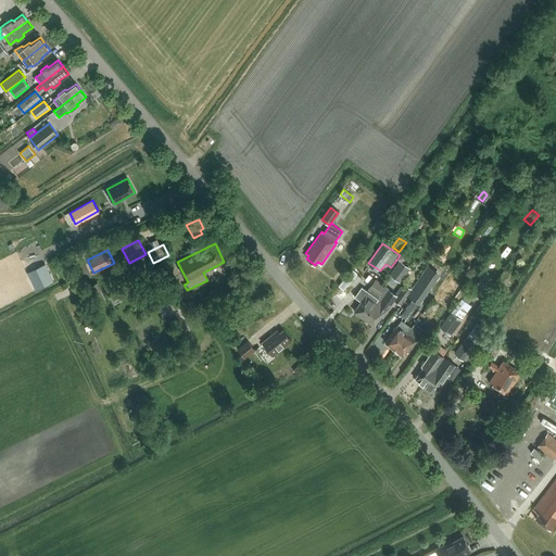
[(400,261),(390,275),(401,282),(411,268),(400,261)]
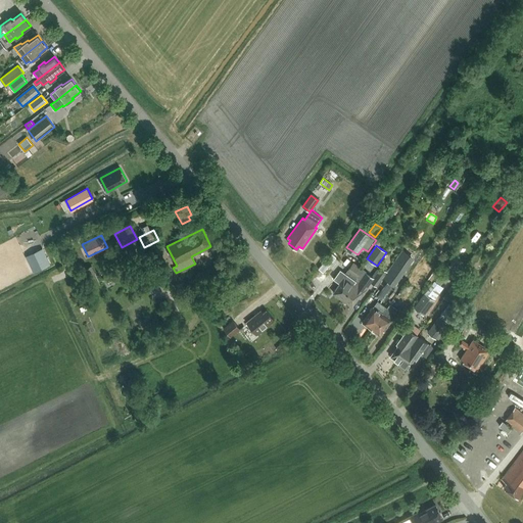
[(50,264),(43,248),(26,256),(33,272),(50,264)]
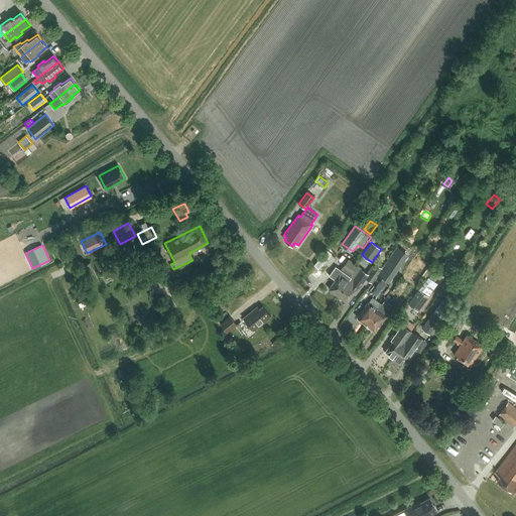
[(318,269),(332,254),(328,250),(314,265),(318,269)]
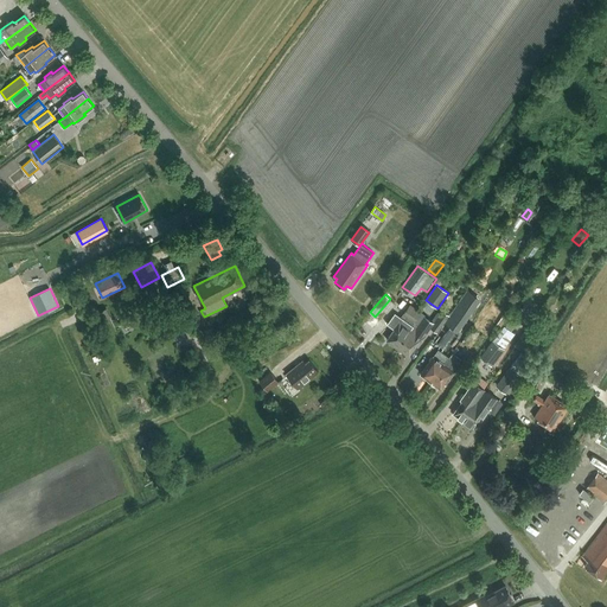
[(387,340),(397,347),(421,314),(422,312),(410,304),(393,328),(395,330),(387,340)]
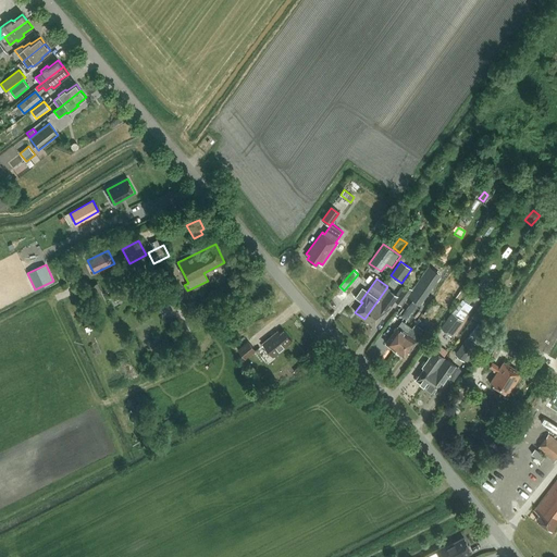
[(97,283),(90,287),(95,295),(101,292),(97,283)]
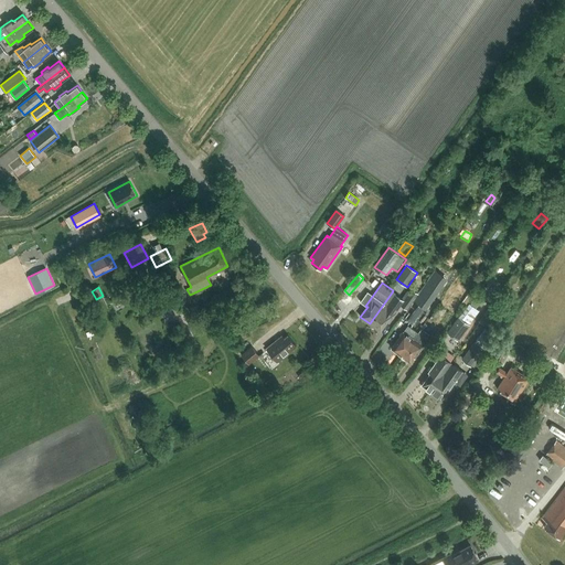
[(392,292),(370,323),(380,331),(387,321),(388,322),(396,312),(401,305),(406,309),(416,296),(418,294),(412,289),(411,291),(404,301),(392,292)]
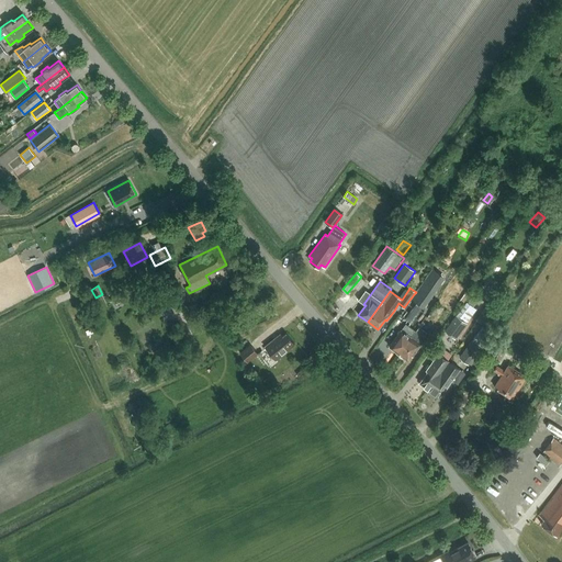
[(411,322),(422,306),(422,305),(426,299),(417,292),(401,315),(411,322)]
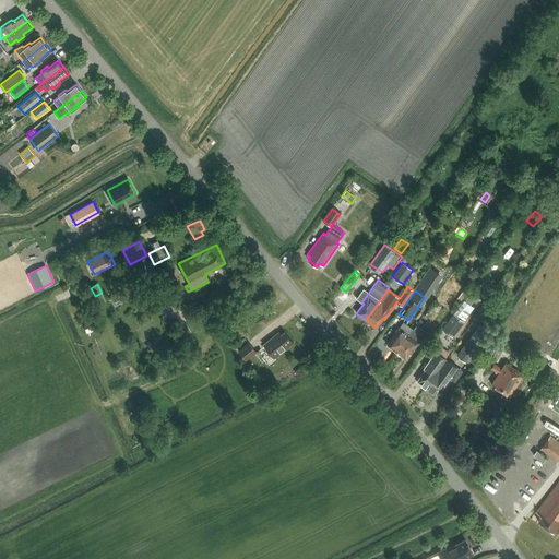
[(473,290),(465,301),(471,306),(479,295),(473,290)]
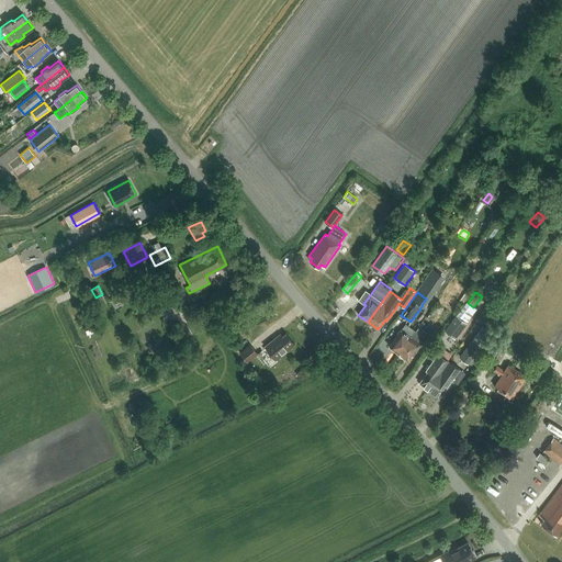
[(495,307),(501,300),(495,295),(489,303),(495,307)]
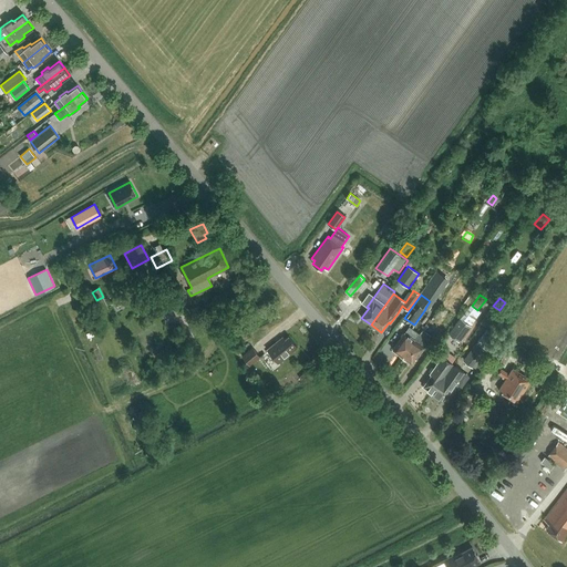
[(477,310),(472,306),(450,333),(459,340),(481,312),(477,310)]
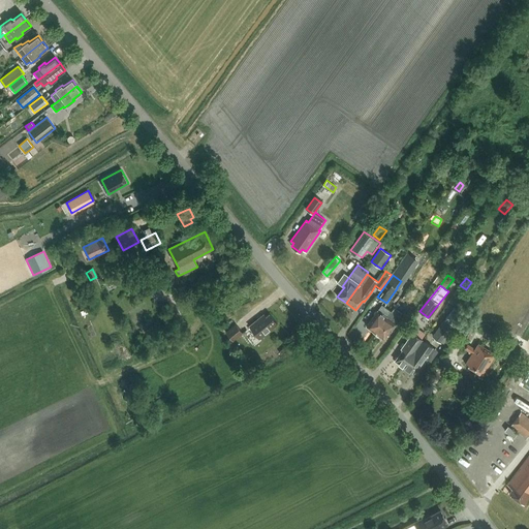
[(241,320),(252,311),(248,306),(237,316),(241,320)]
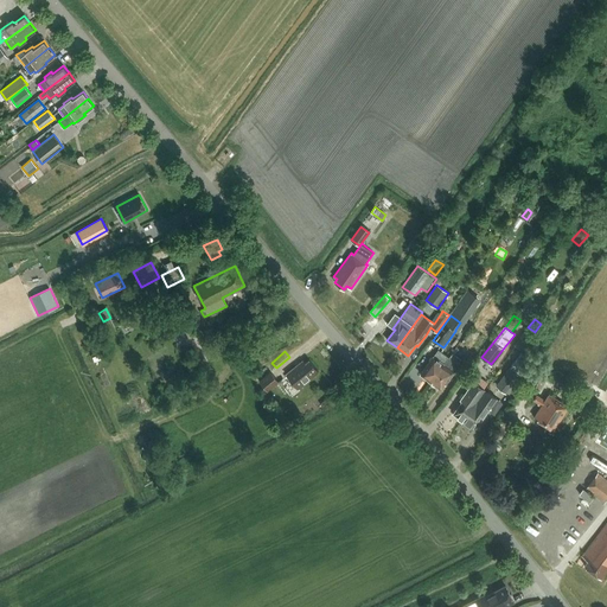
[(428,379),(430,382),(448,357),(441,352),(436,358),(433,356),(420,374),(422,376),(422,377),(427,379),(428,379)]
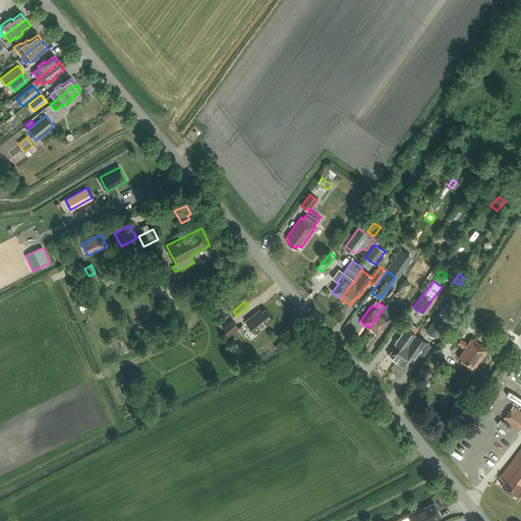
[(448,302),(438,316),(446,322),(456,308),(448,302)]
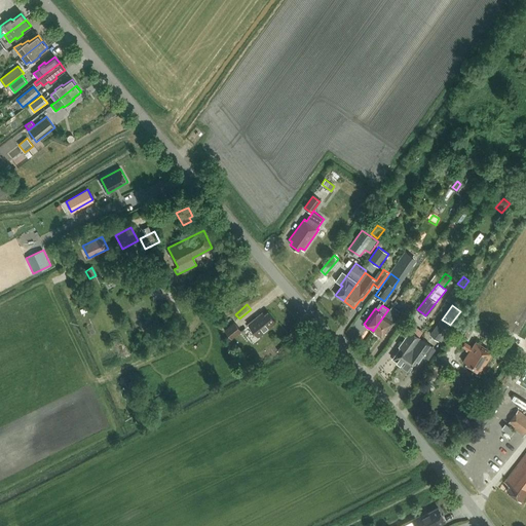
[(413,310),(408,307),(404,313),(408,316),(413,310)]
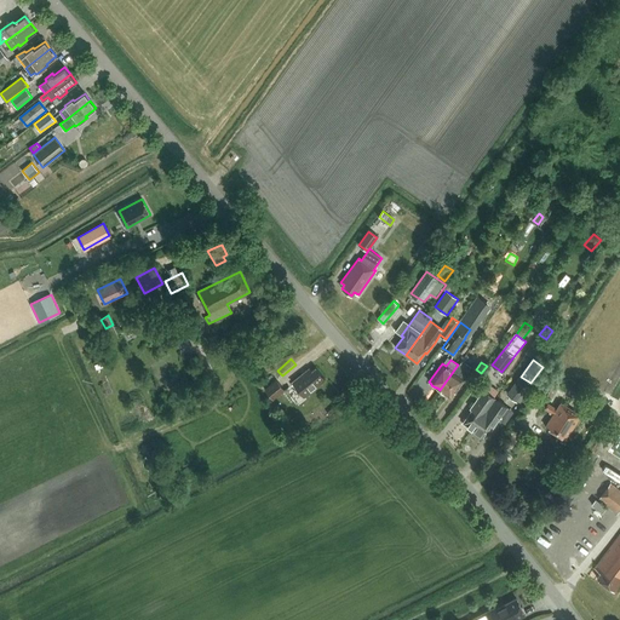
[(449,397),(451,397),(460,385),(461,385),(464,382),(463,380),(469,372),(458,365),(440,390),(445,392),(445,394),(448,397),(449,397)]
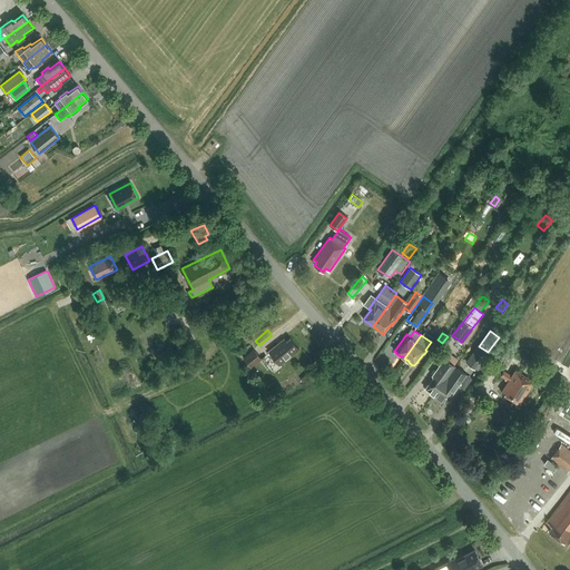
[(300,350),(291,338),(286,341),(284,338),(268,352),(279,365),(300,350)]
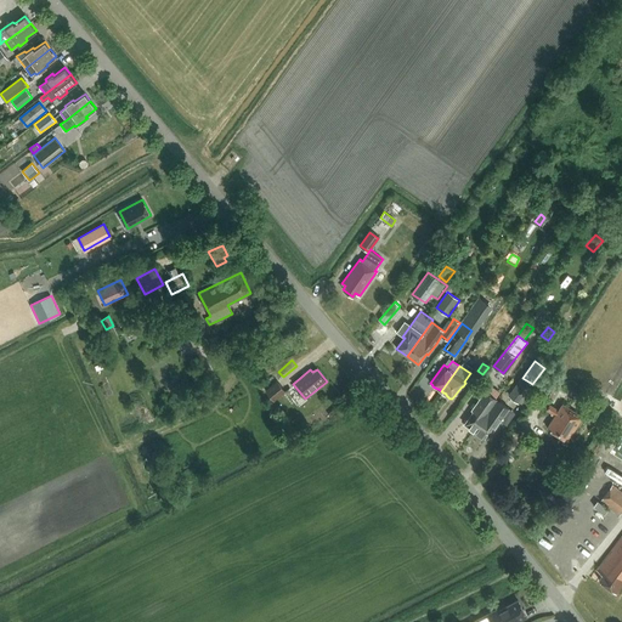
[(266,385),(275,378),(271,373),(263,382),(266,385)]
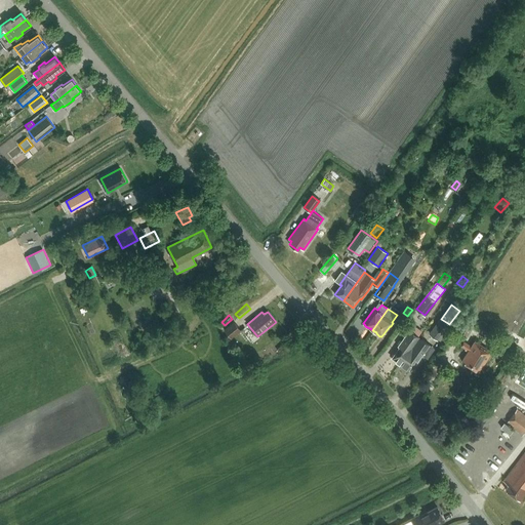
[(466,317),(458,327),(470,334),(476,324),(466,317)]
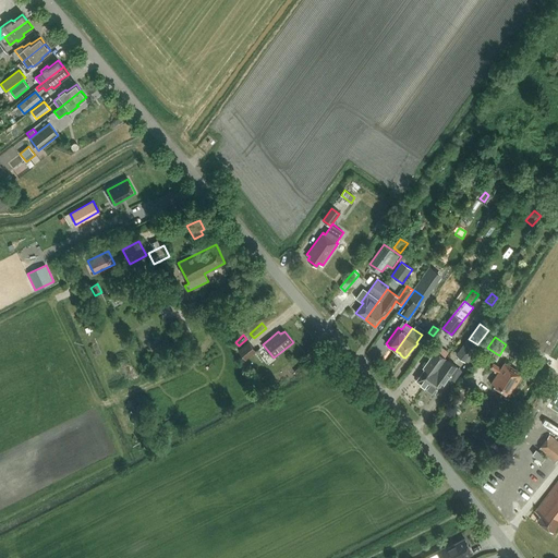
[(469,338),(457,354),(466,362),(478,346),(469,338)]
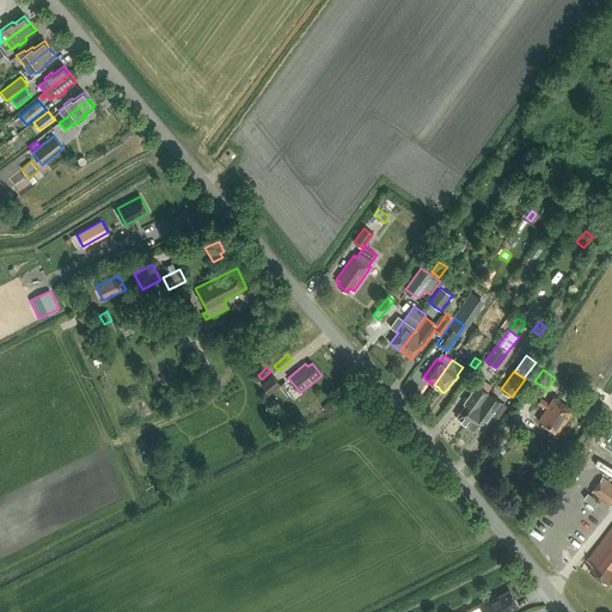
[(273,375),(261,384),(269,395),(281,385),(273,375)]
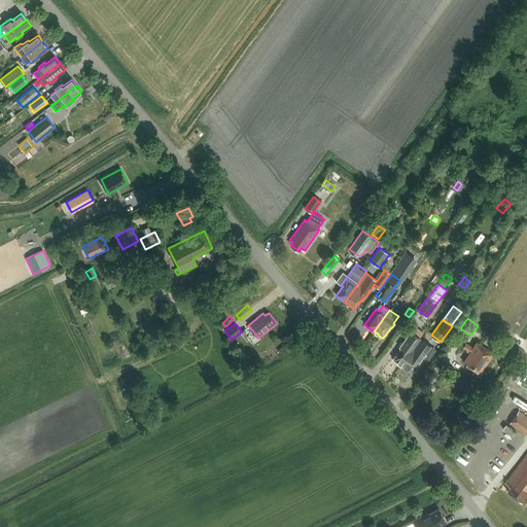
[(413,332),(420,338),(423,331),(416,326),(413,332)]
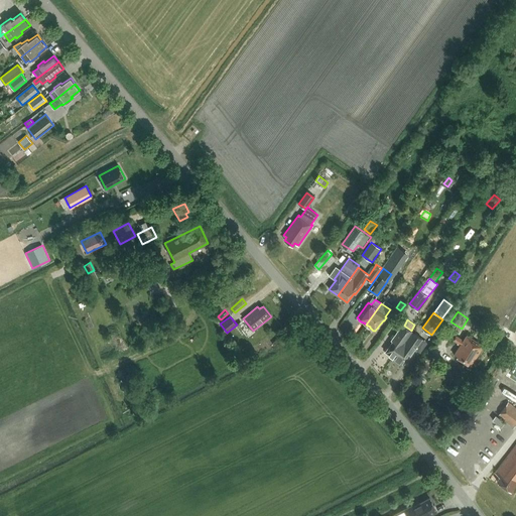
[(393,341),(385,352),(393,357),(394,358),(412,332),(402,325),(395,335),(391,340),(393,341)]
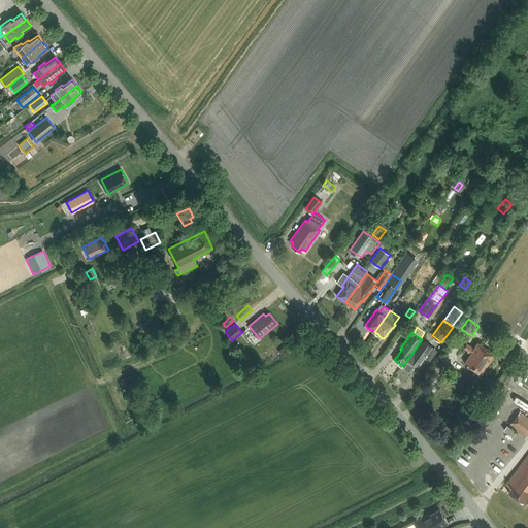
[(422,339),(403,366),(411,372),(418,362),(420,363),(431,347),(425,341),(422,339)]
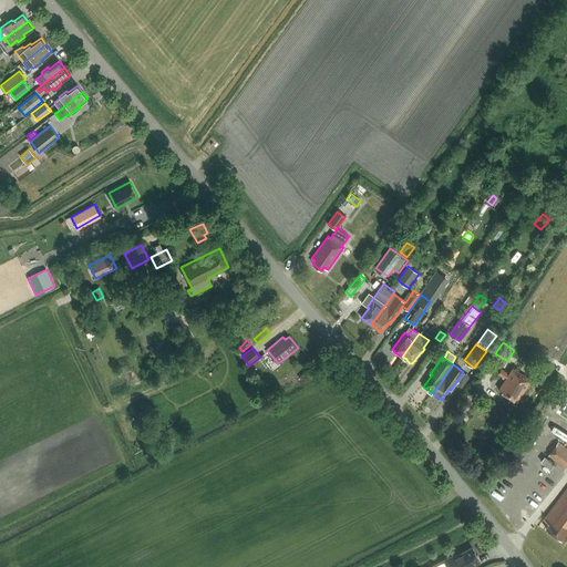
[(508,374),(501,369),(498,373),(506,379),(498,390),(517,401),(531,380),(513,369),(508,374)]
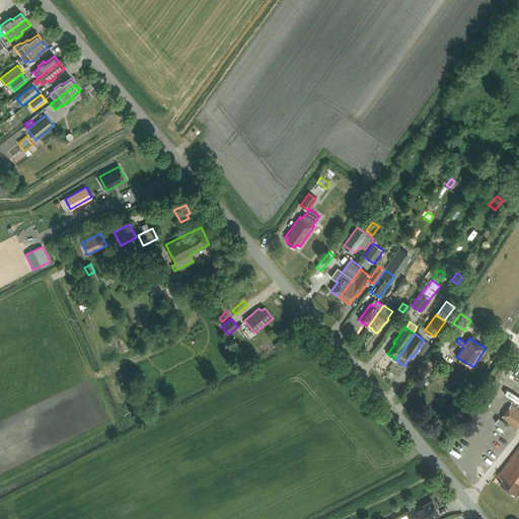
[(477,386),(484,378),(475,372),(470,380),(477,386)]
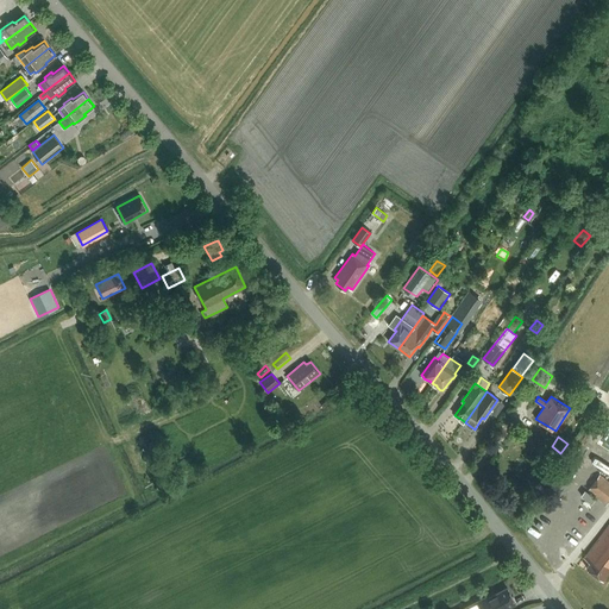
[(608,479),(601,473),(589,488),(607,503),(608,501),(608,479)]
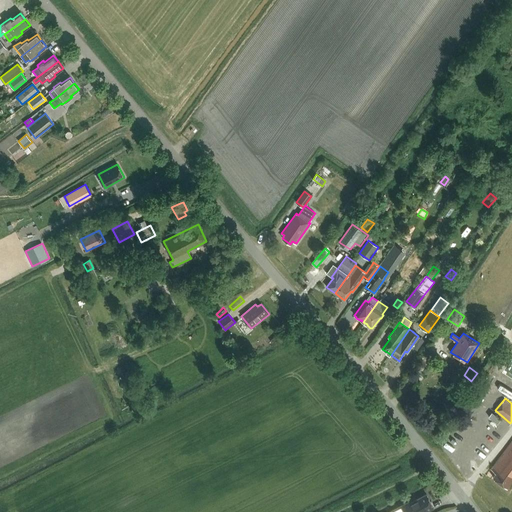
[(492,412),(489,416),(497,423),(501,418),(492,412)]
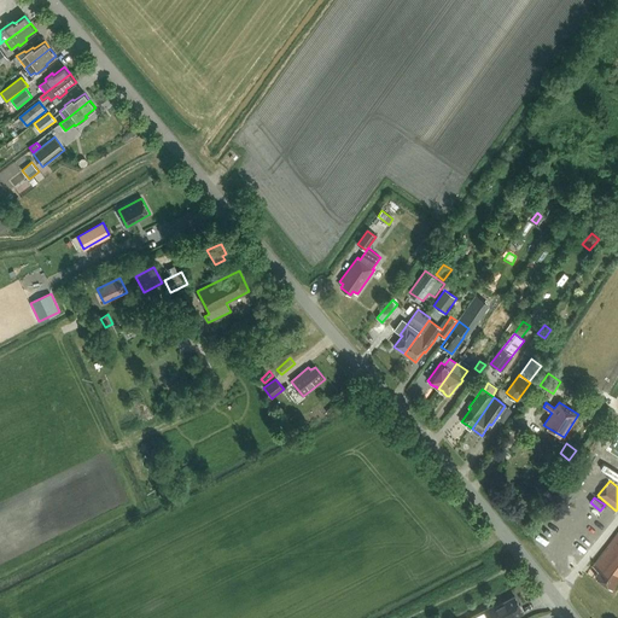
[(617,532),(593,566),(599,571),(595,576),(612,589),(617,579),(617,532)]
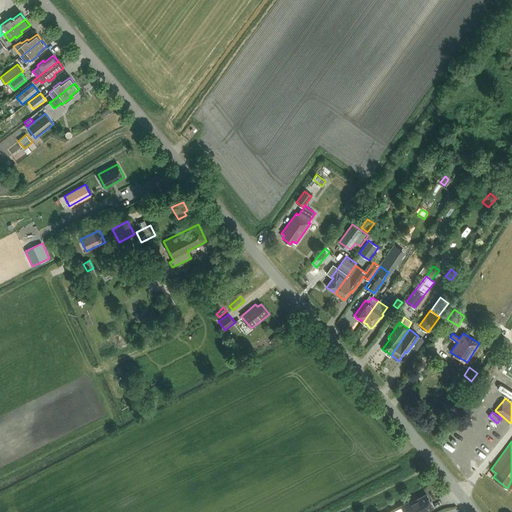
[(401,506),(404,511),(424,511),(433,508),(426,494),(410,503),(409,501),(401,506)]
